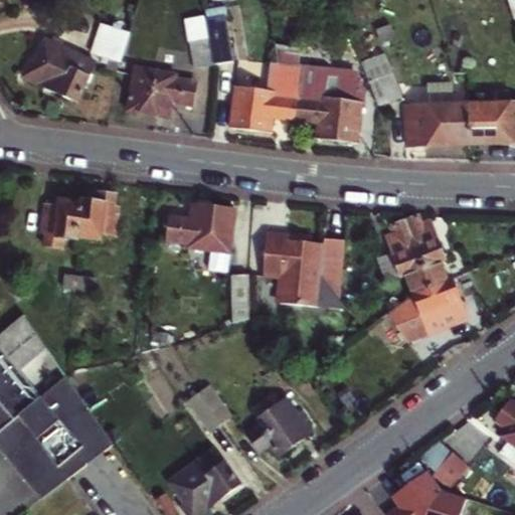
[(53,0),(40,0),(32,3),(37,15),(56,6),(53,0)]
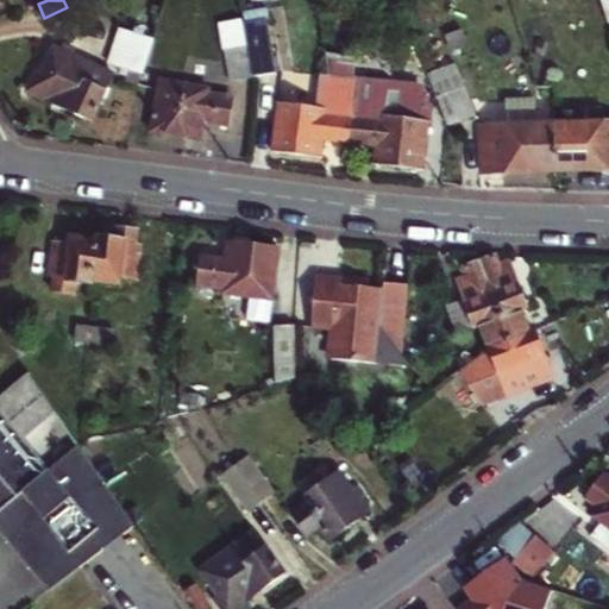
[(121,20),(111,56),(131,62),(144,66),(155,31),(121,20)]
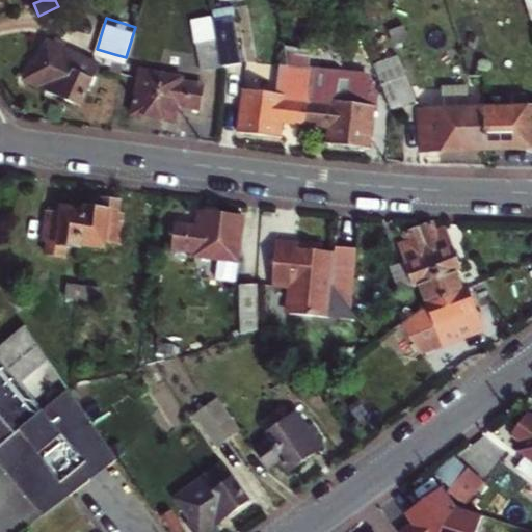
[(215,28),(214,18),(193,21),(202,73),(221,69),(215,28)]
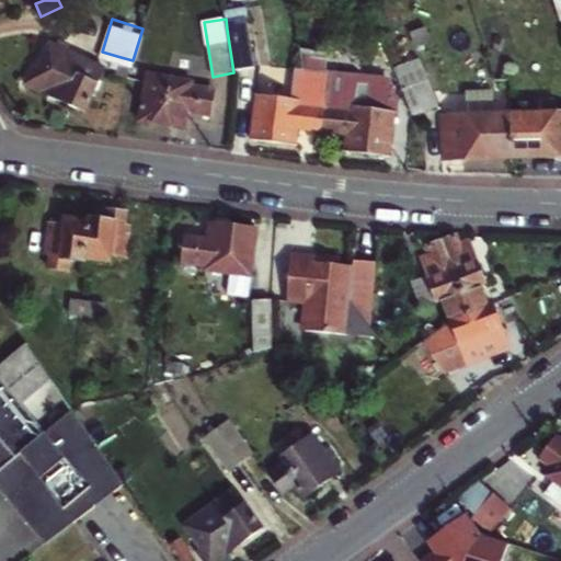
[(248,26),(227,30),(233,72),(254,69),(248,26)]
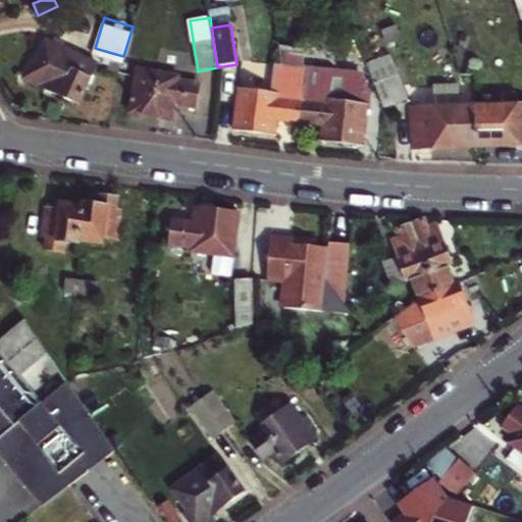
[(393,38),(388,24),(376,28),(380,42),(393,38)]
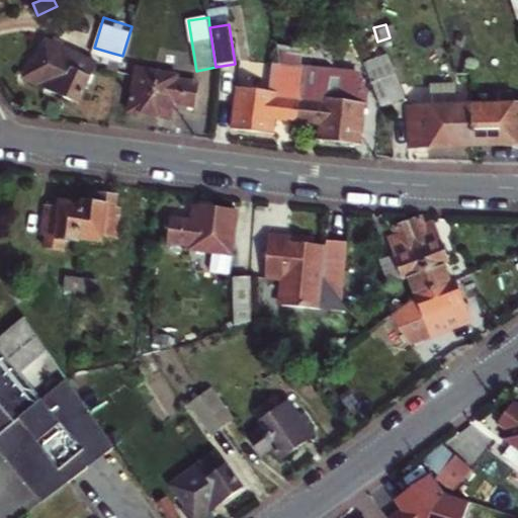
[(300,120),(309,62),(309,59),(298,58),(299,40),(274,37),(277,55),(274,54),(269,88),(235,83),(231,125),(274,132),(276,117),(286,118),(300,120)]
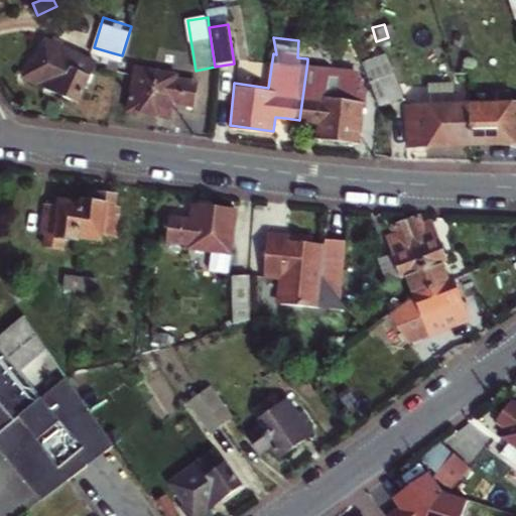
[(29,60),(21,76),(47,89),(76,102),(95,62),(44,38),(33,62),(29,60)]
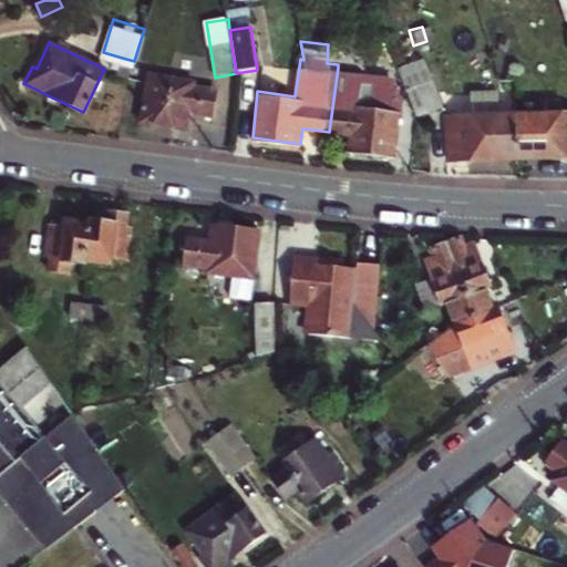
[(436,103),(418,54),(402,61),(392,65),(410,110),(410,113),(436,103)]
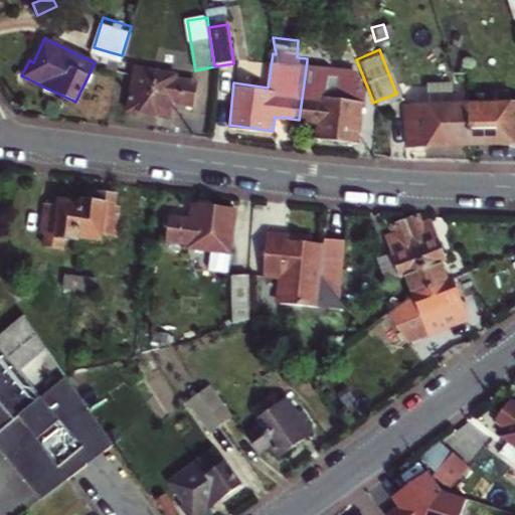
[(108,62),(119,65),(122,55),(111,52),(108,62)]
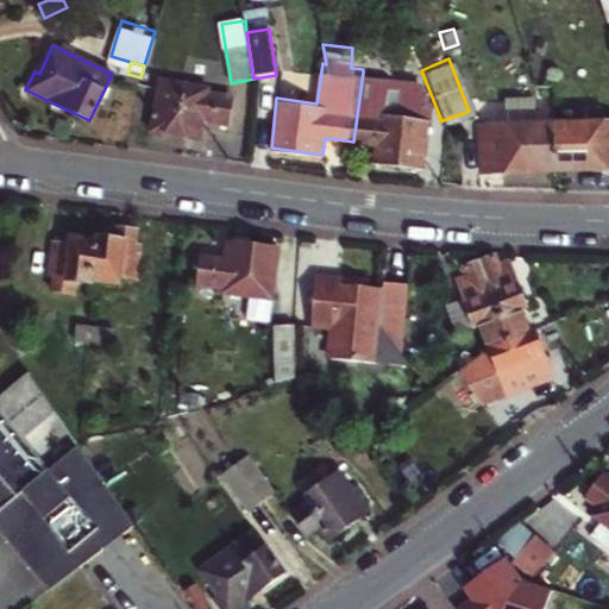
[(365,144),(377,145),(375,162),(421,168),(427,118),(427,108),(416,80),(363,73),(353,142),(365,144)]
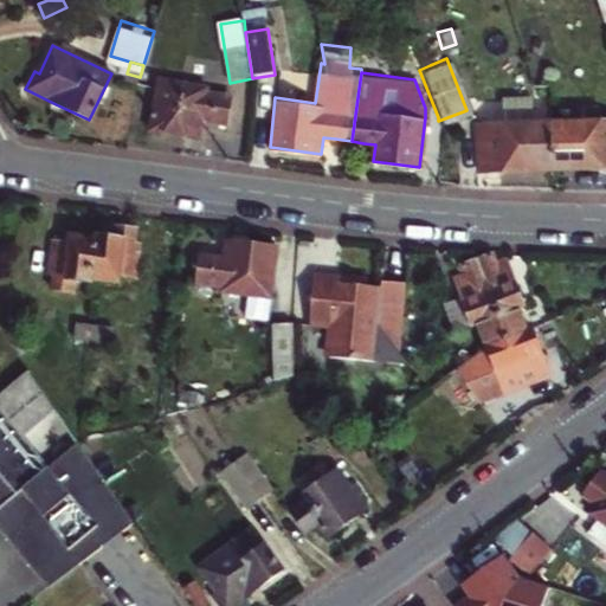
[(160,79),(153,130),(179,134),(180,123),(204,126),(205,118),(230,122),(232,96),(207,94),(208,85),(160,79)]
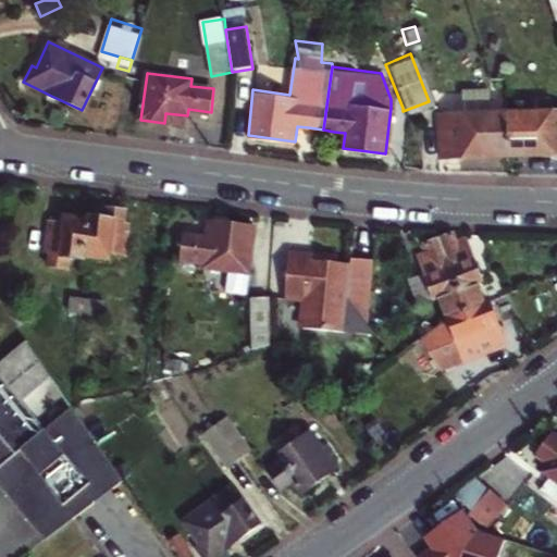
[(461,93),(461,115),(490,115),(489,93),(461,93)]
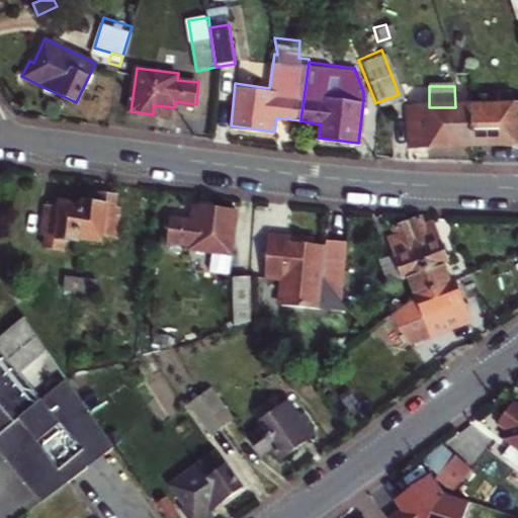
[(174,107),(154,105),(153,114),(162,115),(173,117),(174,107)]
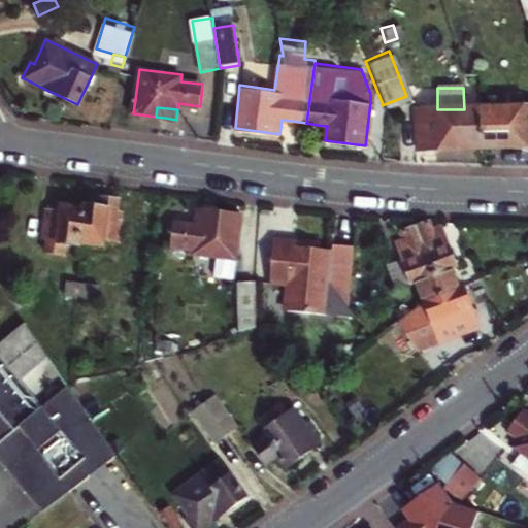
[(481,108),(481,129),(527,128),(527,107),(507,108),(481,108)]
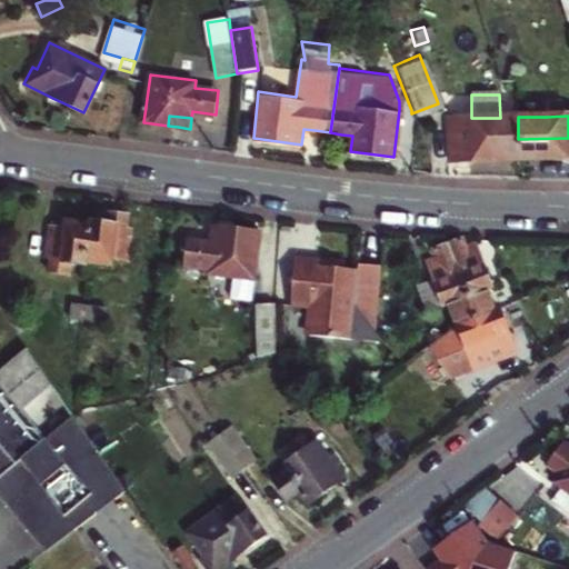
[(465,118),(448,118),(448,129),(448,139),(518,139),(518,117),(500,118),(471,118),(465,118)]
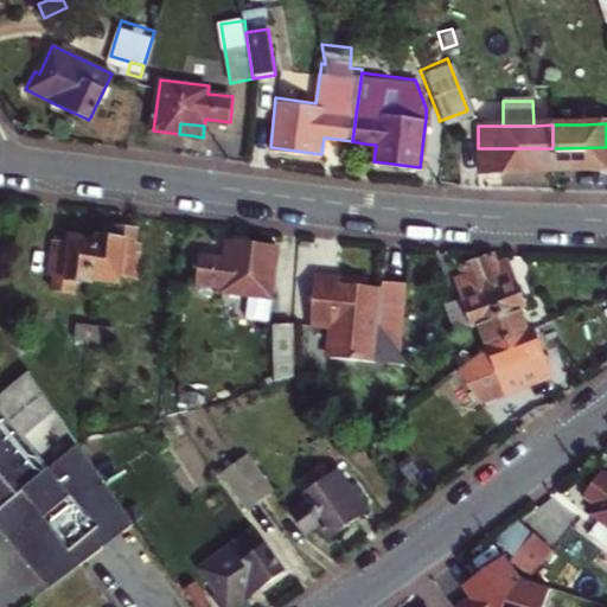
[(606,147),(553,148),(554,171),(606,171),(606,147)]
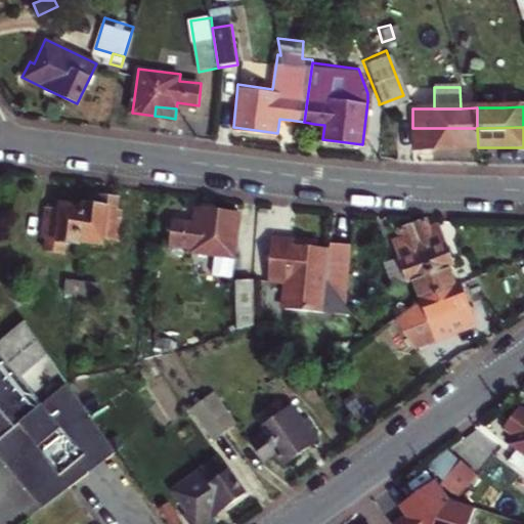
[(477,128),(412,128),(413,148),(426,148),(478,147),(477,128)]
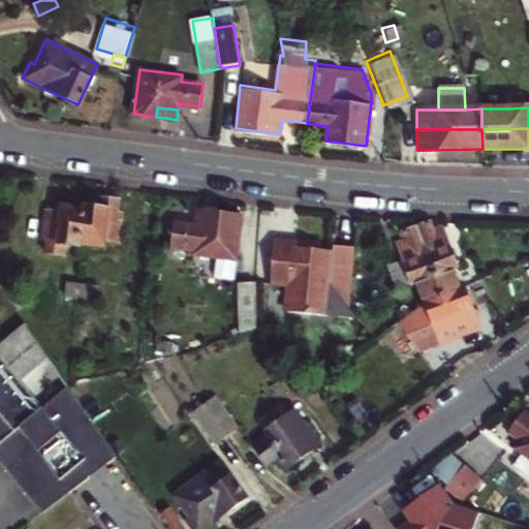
[(102,195),(101,207),(86,205),(85,208),(85,209),(84,244),(105,246),(106,239),(121,240),(124,213),(119,212),(120,197),(112,196),(102,195)]
